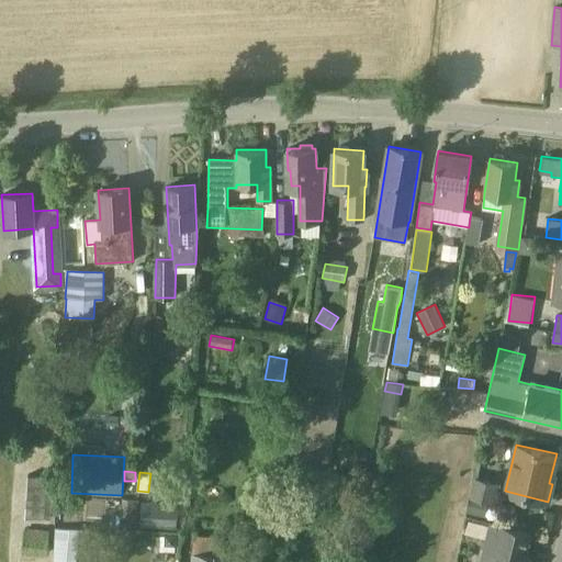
[(54,476),(29,475),(26,517),(51,519),(54,476)]
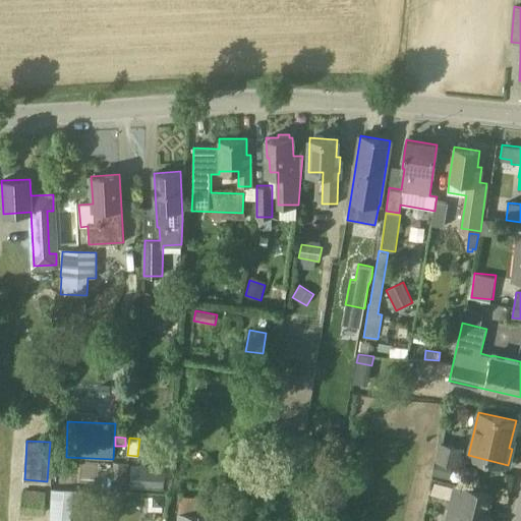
[(461,449),(440,444),(436,460),(457,465),(461,449)]
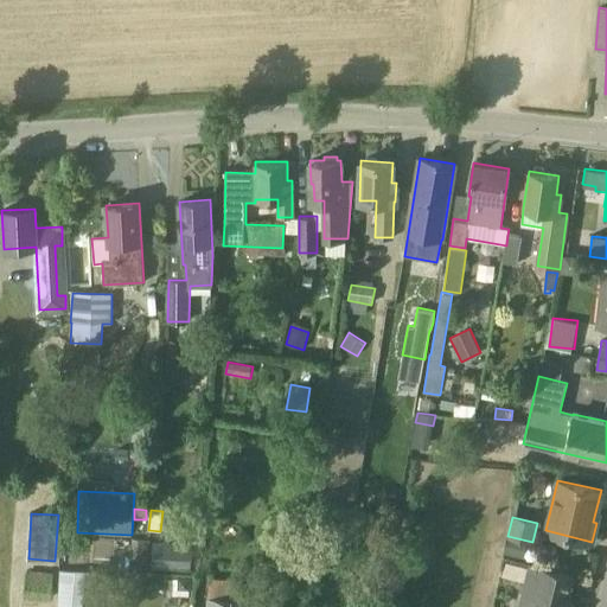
[(528,542),(509,537),(505,553),(524,557),(528,542)]
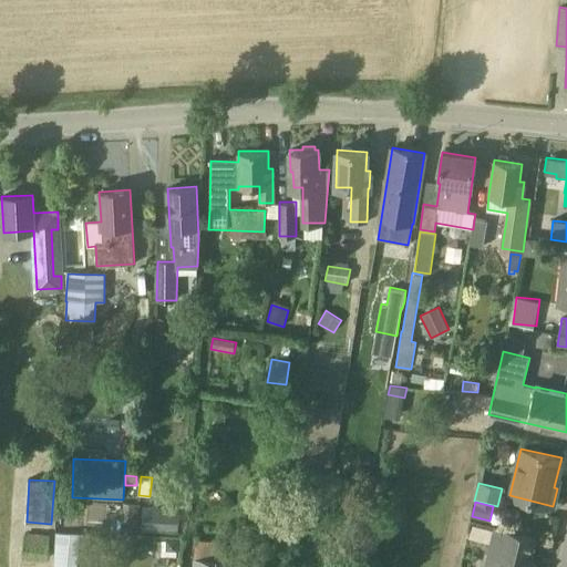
[(121,534),(133,535),(135,503),(123,503),(121,534)]
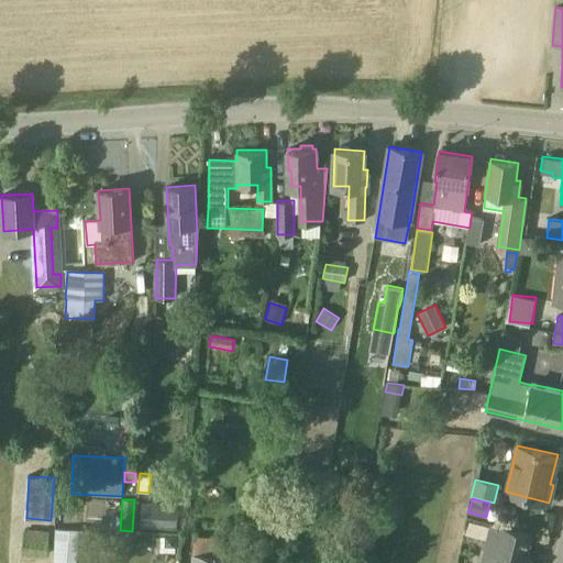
[(179,505),(140,504),(139,528),(177,530),(179,505)]
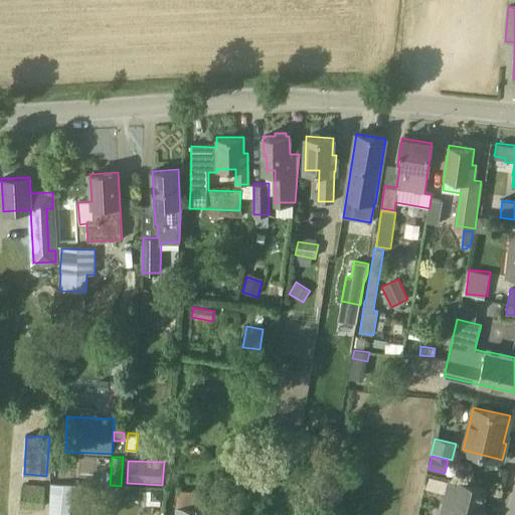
[(46,480),(23,478),(21,509),(44,509),(46,480)]
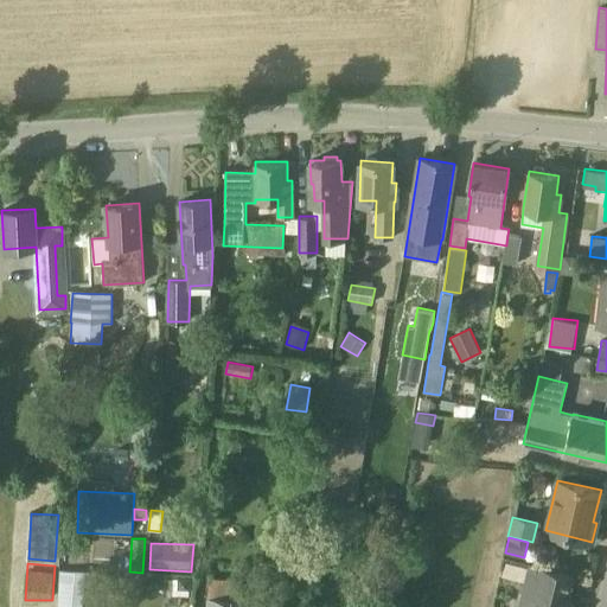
[(528,563),(516,606),(572,606),(574,602),(566,600),(572,574),(549,568),(528,563)]
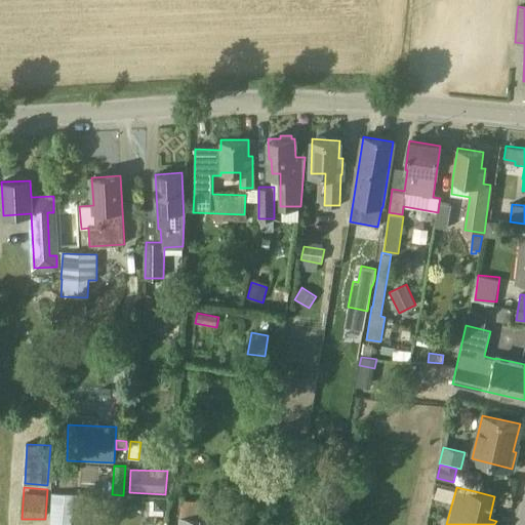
[(72,524),(74,507),(86,508),(86,496),(52,493),(50,524),(72,524)]
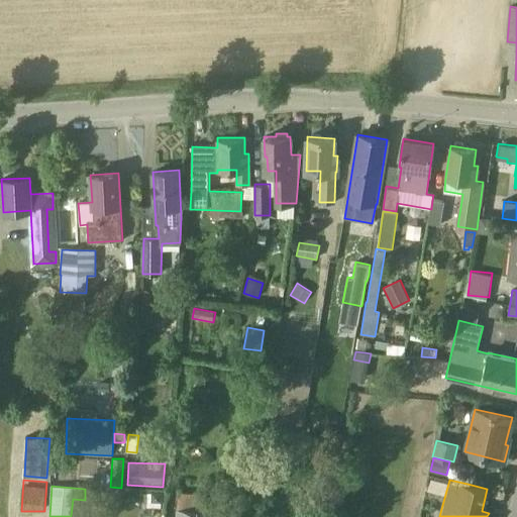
[(151,502),(162,502),(162,493),(151,492),(151,502)]
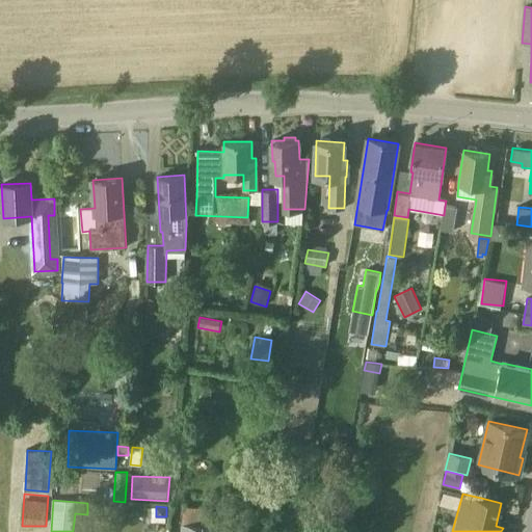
[(211,531),(212,508),(184,507),(182,531),(211,531)]
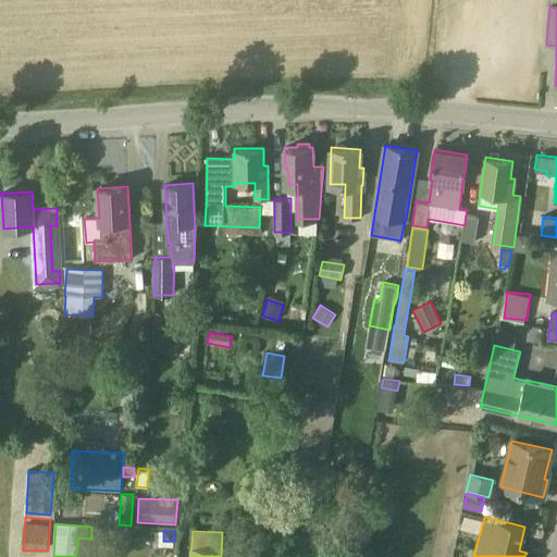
[(356,556),(368,556),(371,547),(359,545),(356,556)]
